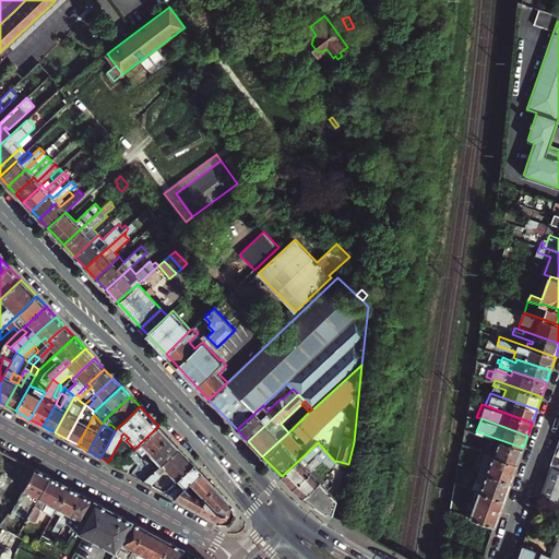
[(142,462),(169,437),(158,426),(134,449),(139,453),(137,456),(142,462)]
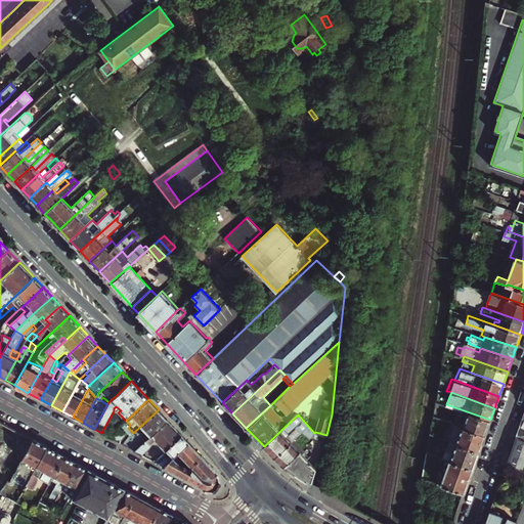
[(464,427),(485,434),(490,420),(446,404),(445,408),(467,417),(464,427)]
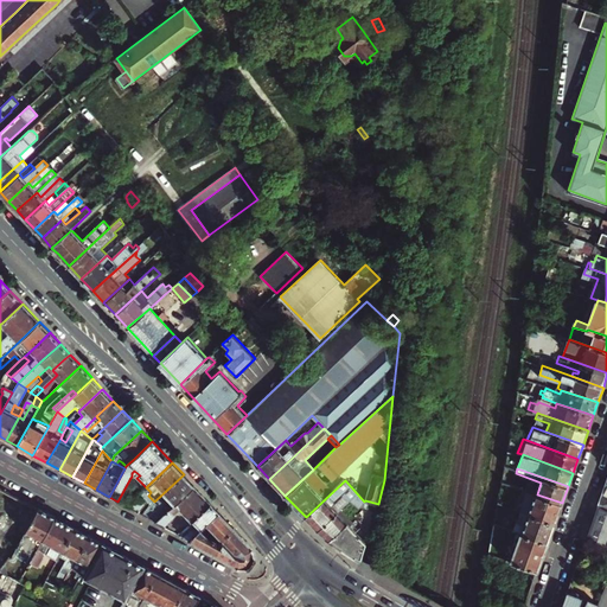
[(141,515),(155,522),(193,486),(184,474),(154,502),(149,505),(141,515)]
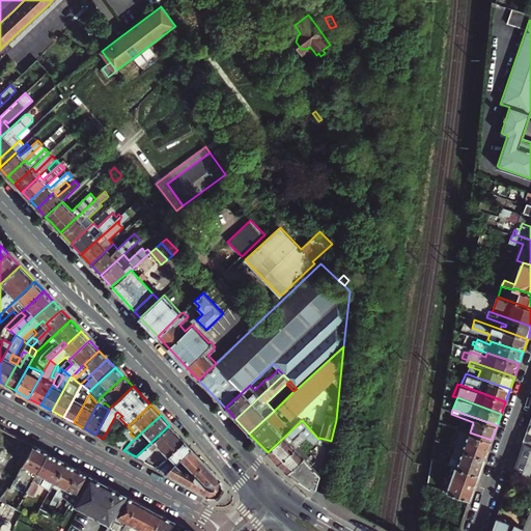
[(278,464),(295,448),(310,434),(313,437),(312,438),(316,442),(319,444),(329,446),(331,441),(319,438),(318,439),(302,420),(268,452),(278,464)]
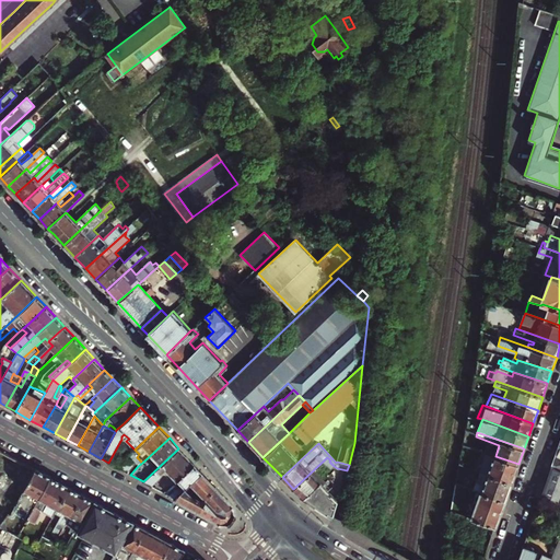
[(170,473),(177,480),(195,465),(178,448),(143,481),(155,488),(167,477),(167,476),(167,475),(170,473)]
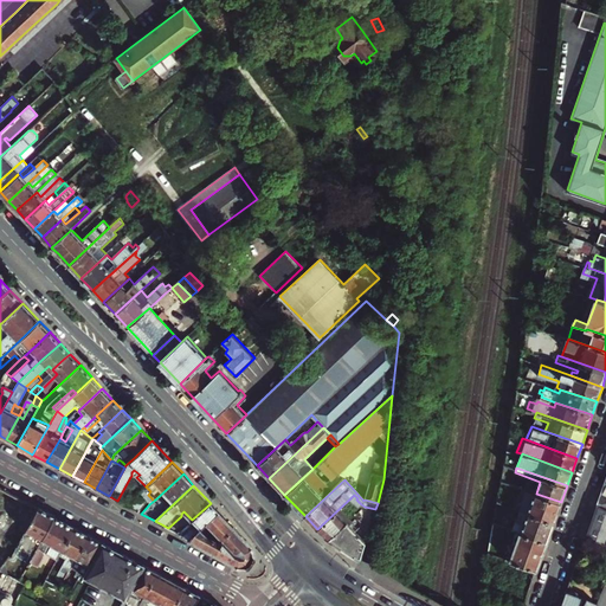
[(528,513),(554,522),(561,502),(536,494),(528,490),(521,510),(528,513)]
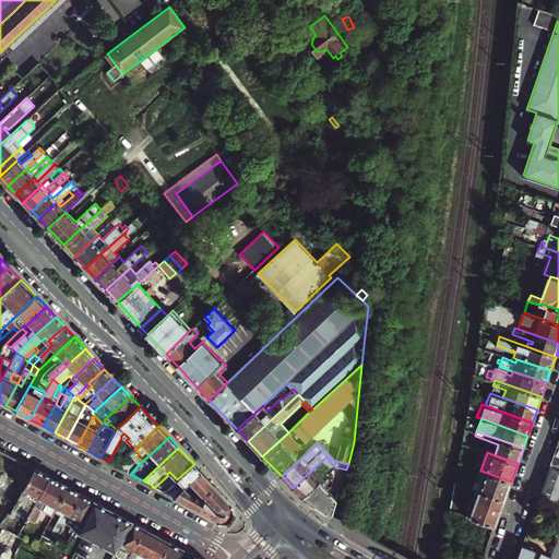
[(119,467),(128,473),(135,463),(129,455),(119,467)]
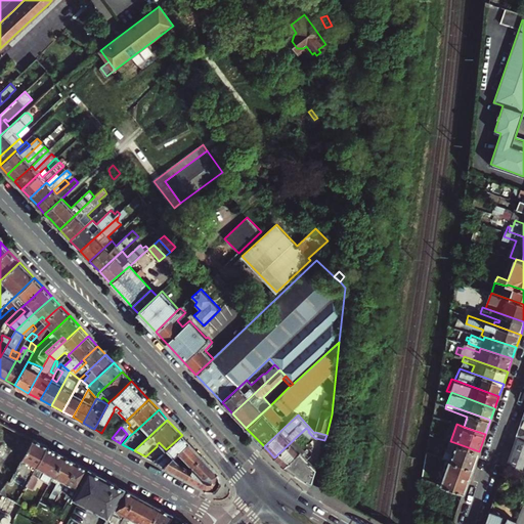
[(15,471),(33,439),(19,432),(0,468),(0,475),(9,480),(10,481),(15,471)]
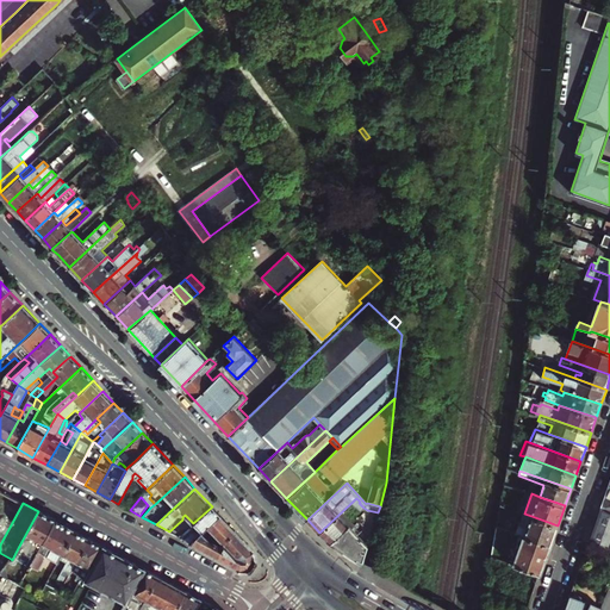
[(190,543),(207,527),(219,515),(212,506),(193,523),(188,527),(192,530),(182,539),(190,543)]
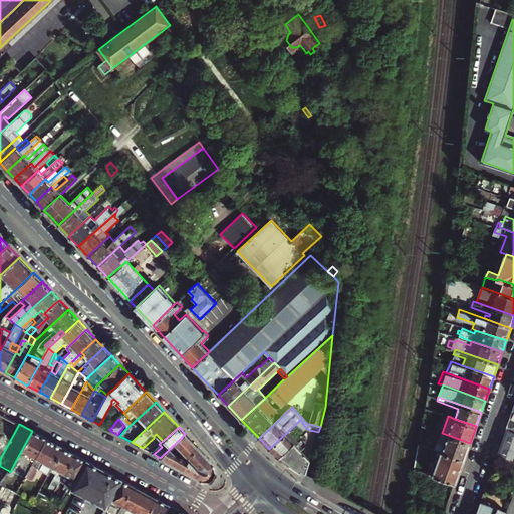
[(513,432),(507,429),(497,456),(512,460),(513,460),(513,432)]
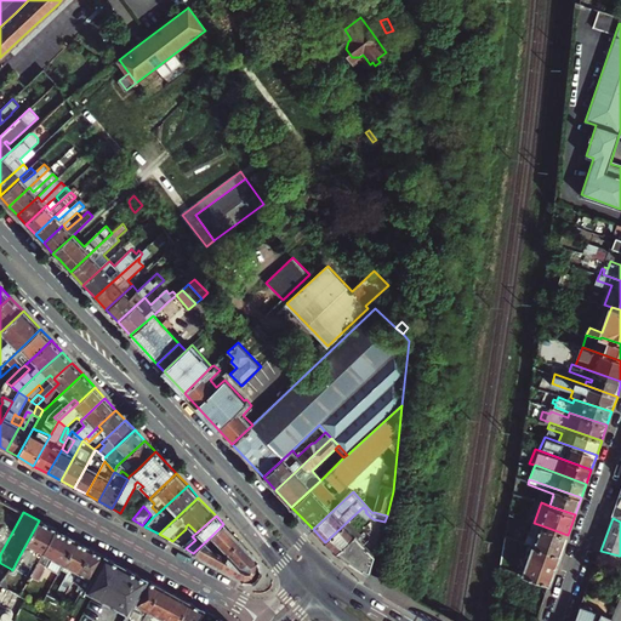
[(56,530),(39,520),(18,558),(35,568),(56,530)]
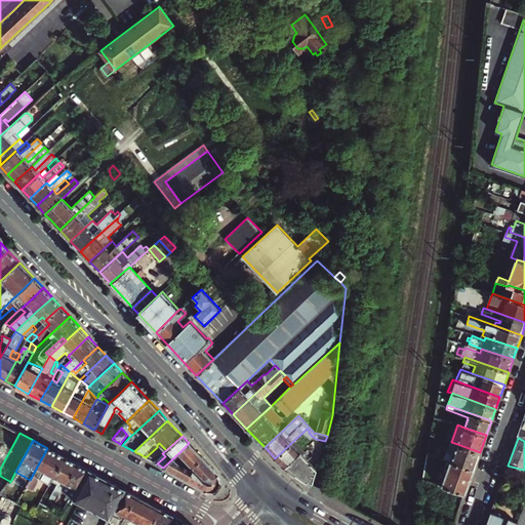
[(162,453),(166,450),(159,443),(157,445),(157,446),(157,447),(162,453)]
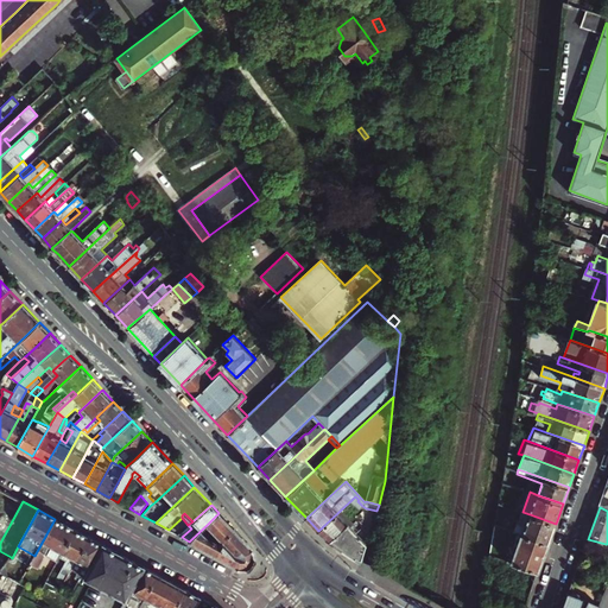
[(215,533),(221,539),(233,527),(219,513),(207,525),(209,527),(208,530),(209,531),(208,534),(214,537),(215,533)]
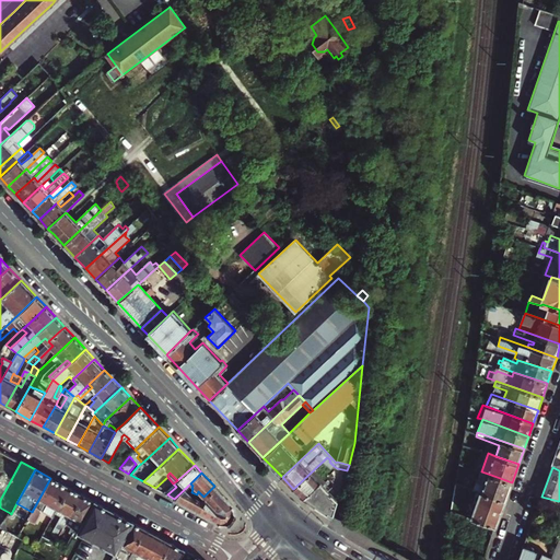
[(293,489),(304,499),(321,483),(311,473),(293,489)]
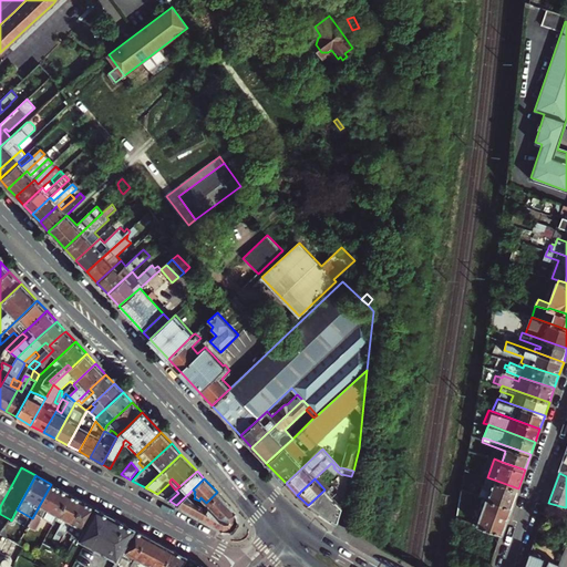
[(484,496),(513,506),(518,488),(494,480),(491,487),(484,485),(481,495),(484,496)]
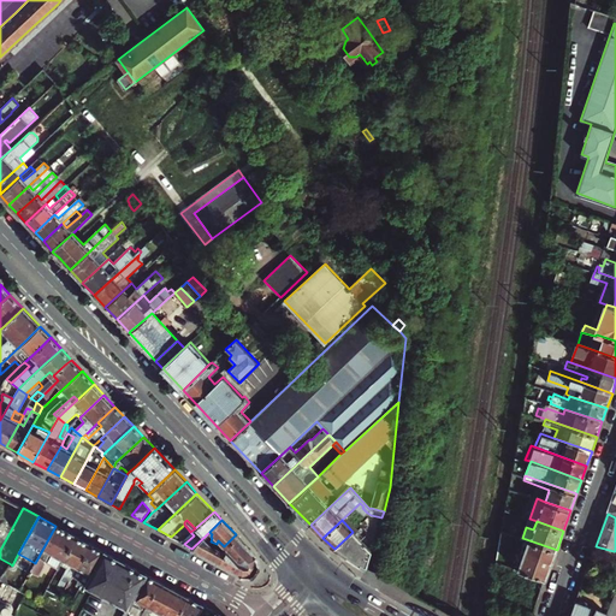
[(59,568),(61,564),(76,537),(55,526),(35,563),(30,570),(39,575),(46,562),(59,568)]
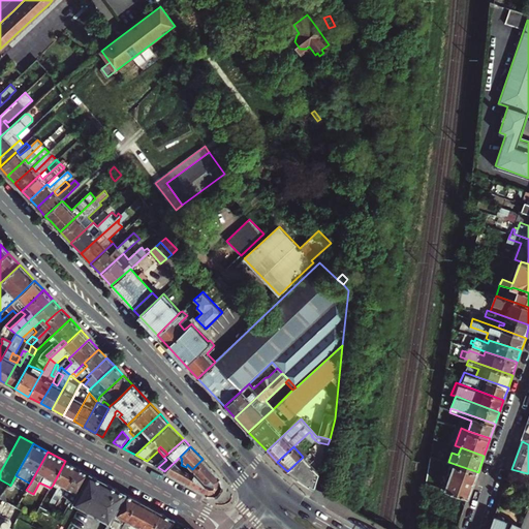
[(299,479),(305,469),(310,464),(316,459),(311,453),(305,459),(303,457),(287,471),(299,479)]
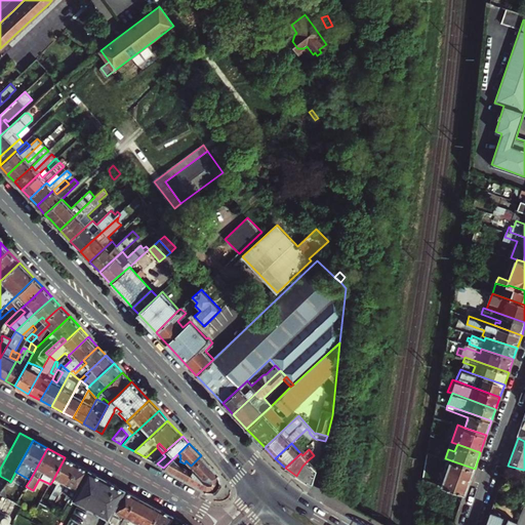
[(179,476),(184,467),(177,463),(179,461),(180,458),(179,457),(180,455),(178,453),(163,468),(179,476)]
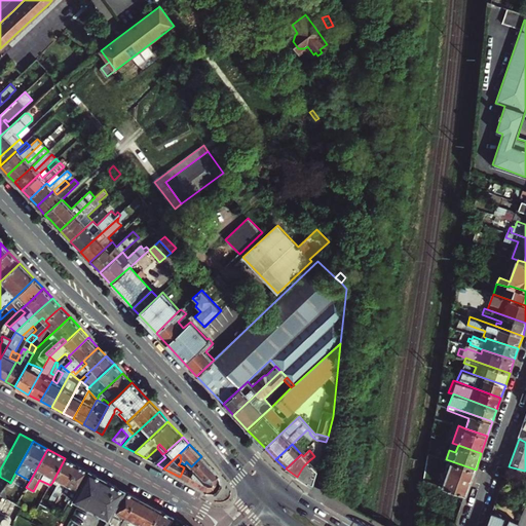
[(221,485),(220,476),(201,456),(191,466),(186,461),(185,464),(180,462),(178,464),(184,467),(180,477),(207,491),(216,491),(221,485)]
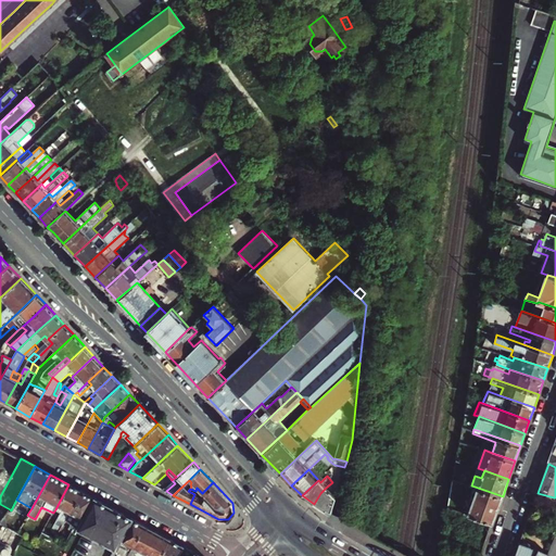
[(59,534),(68,517),(83,492),(68,484),(55,509),(62,512),(52,530),(59,534)]
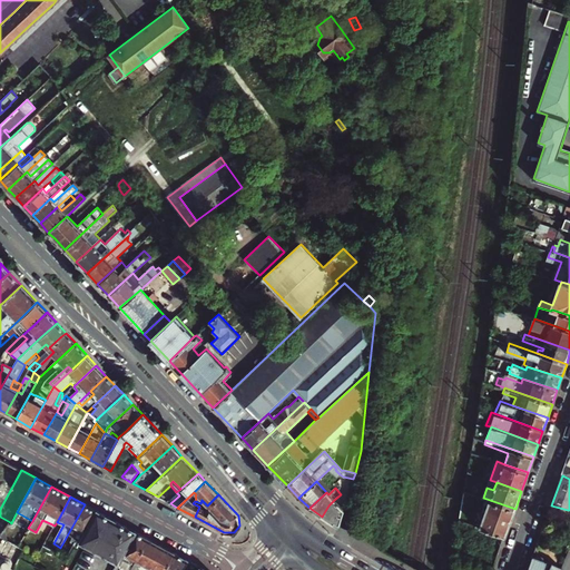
[(505,534),(516,509),(487,499),(482,510),(487,512),(482,527),(505,534)]
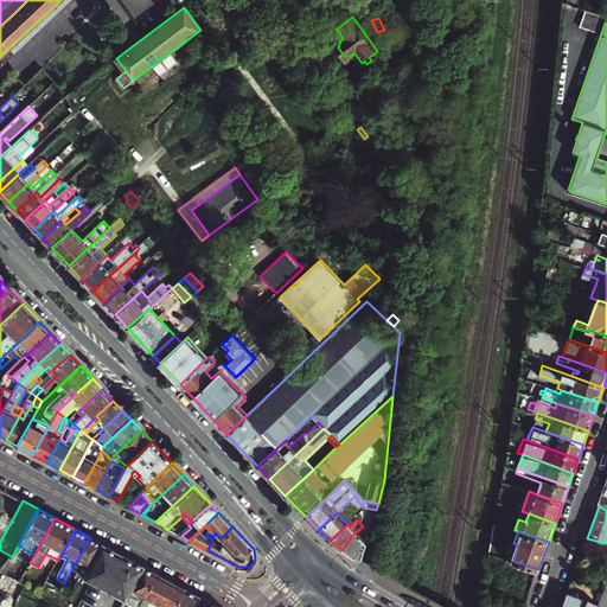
[(352,556),(360,560),(366,543),(356,532),(350,538),(343,550),(352,556)]
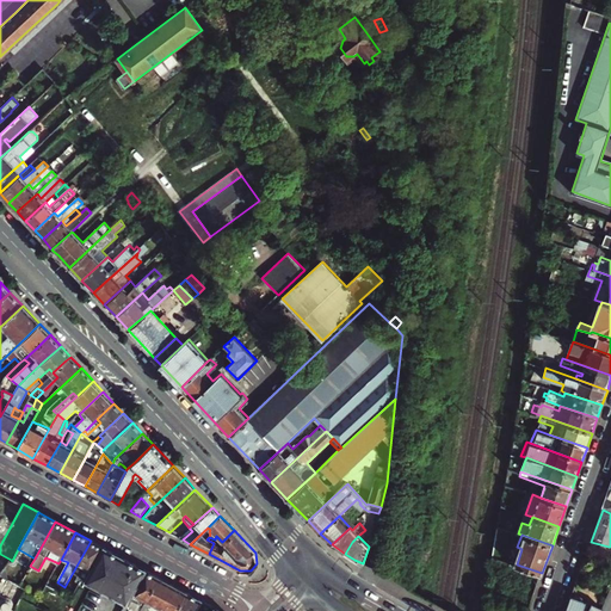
[(84,585),(85,581),(104,548),(91,541),(75,568),(81,571),(78,578),(81,579),(79,584),(84,585)]
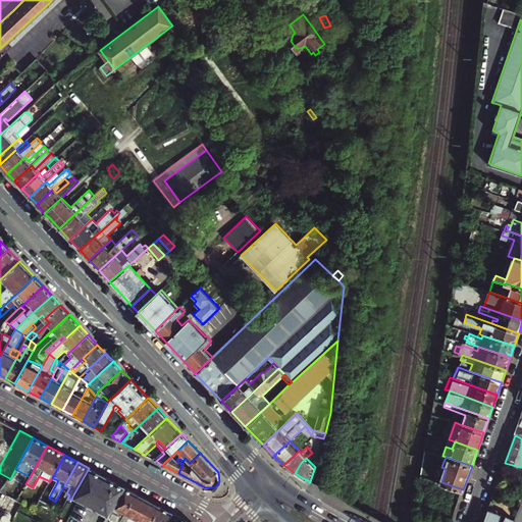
[(124,487),(89,468),(72,497),(74,498),(74,500),(74,502),(81,505),(83,504),(84,503),(85,503),(80,512),(81,517),(82,518),(79,521),(94,521),(101,512),(108,516),(124,487)]
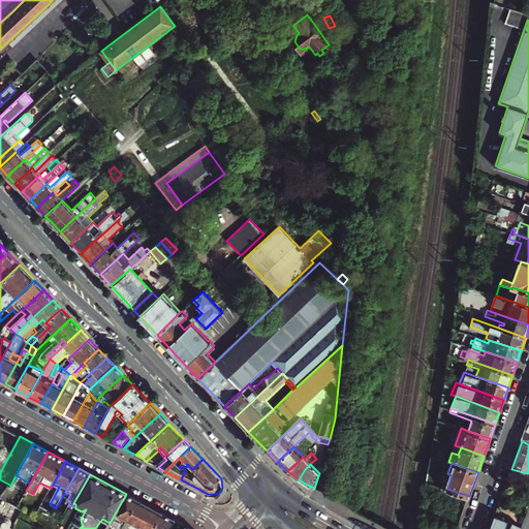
[(122,528),(129,517),(137,500),(126,494),(110,523),(109,525),(111,526),(109,528),(122,528)]
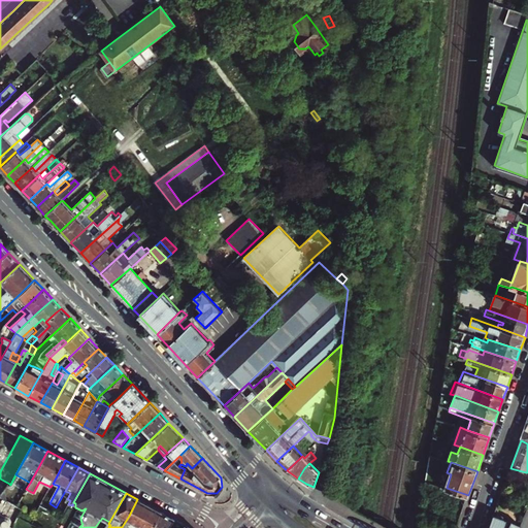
[(153,527),(156,523),(161,512),(137,499),(129,516),(122,527),(153,527)]
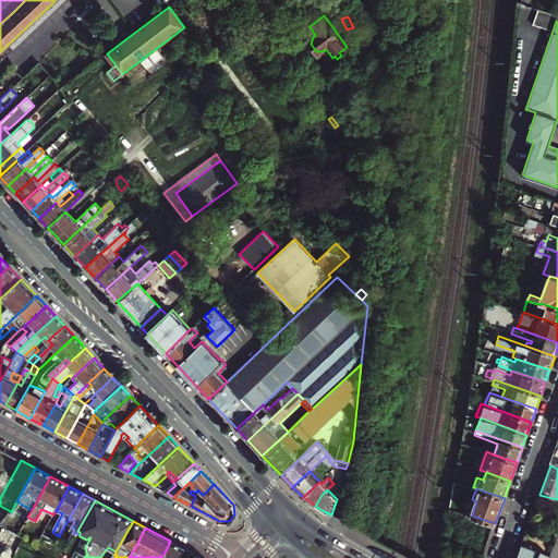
[(36,545),(40,547),(47,535),(43,533),(36,545)]
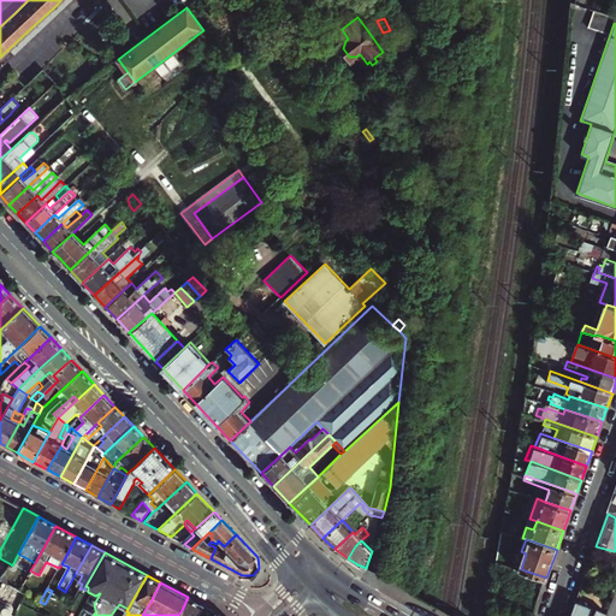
[(45,604),(55,610),(63,597),(52,591),(45,604)]
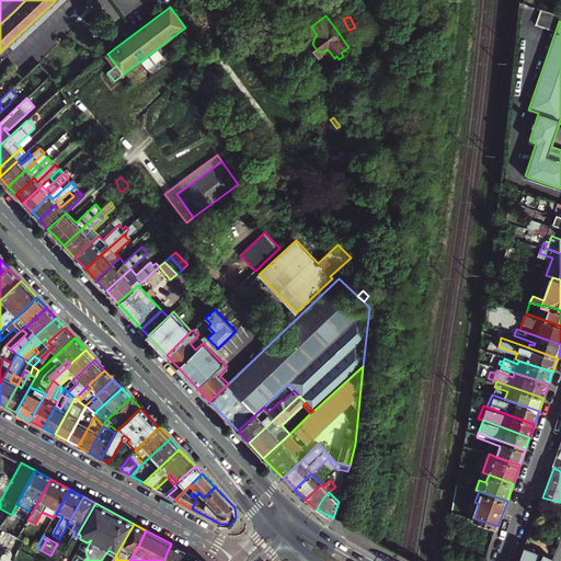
[(179,560),(185,552),(171,544),(165,556),(162,560),(179,560)]
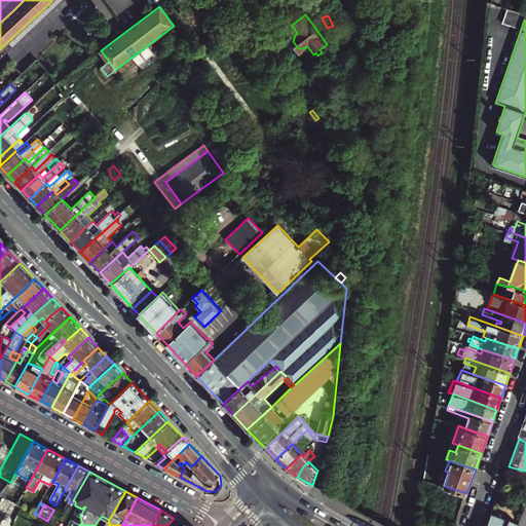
[(517,525),(518,524),(501,518),(500,516),(495,514),(493,515),(492,515),(487,525),(517,525)]
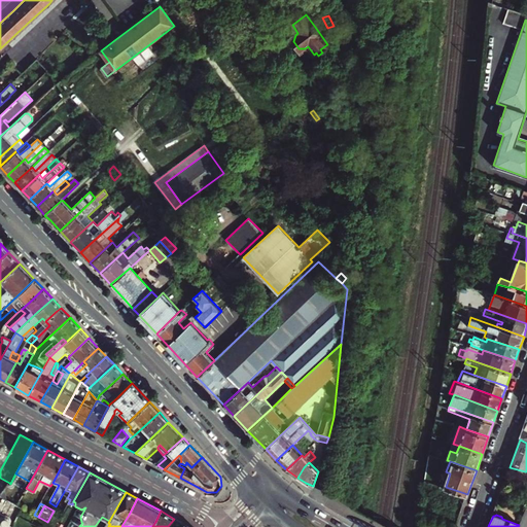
[(189,526),(175,518),(174,519),(168,526),(189,526)]
